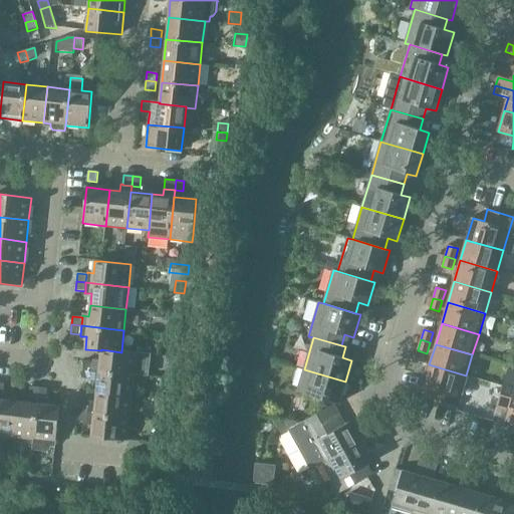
[(101,350),(98,371),(135,375),(138,352),(121,351),(121,352),(101,349),(101,350)]
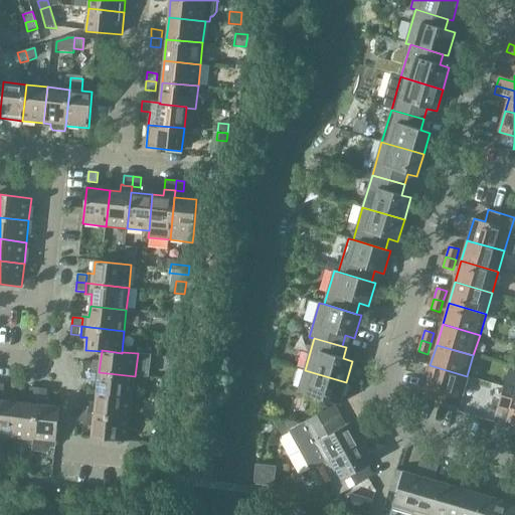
[(83,370),(93,371),(94,371),(95,363),(84,362),(83,370)]
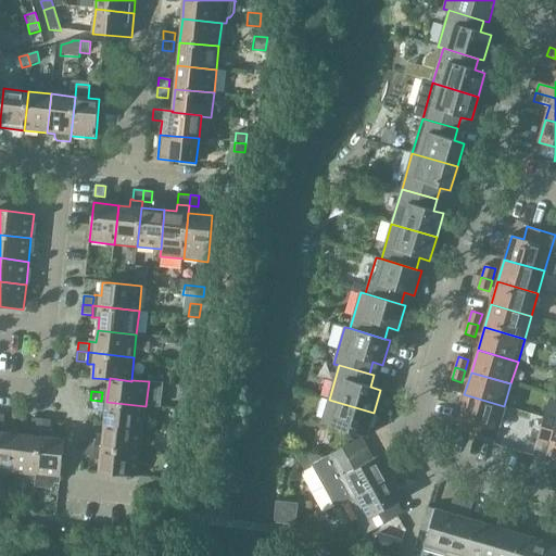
[(504,406),(464,394),(457,418),(469,422),(466,434),(494,443),(504,406)]
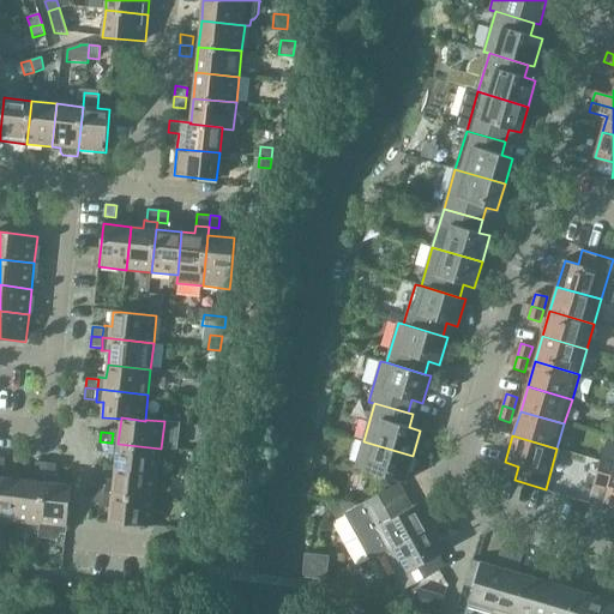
[(110,443),(100,441),(98,452),(109,453),(110,443)]
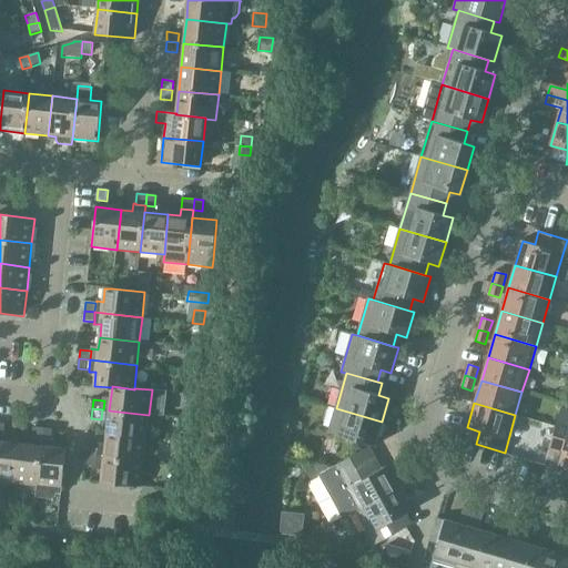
[(382,422),(336,408),(328,433),(375,446),(382,422)]
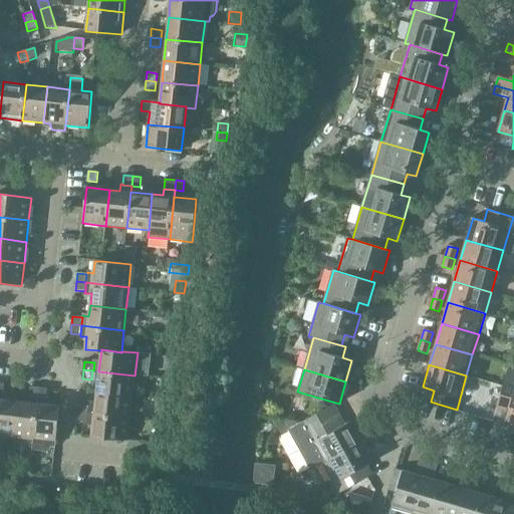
[(97,381),(96,393),(133,397),(135,375),(98,371),(93,370),(92,370),(91,379),(91,381),(97,381)]
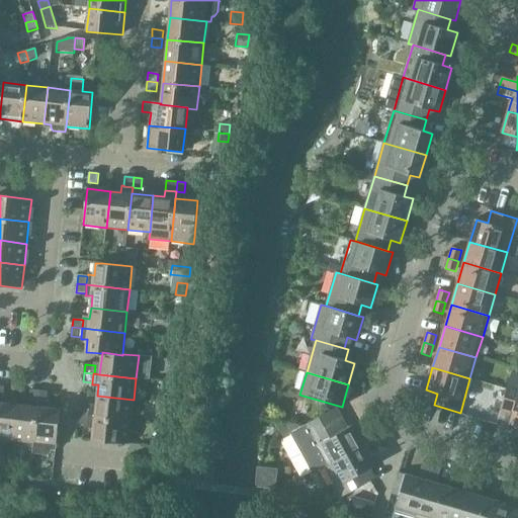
[(174,400),(176,382),(165,381),(163,399),(174,400)]
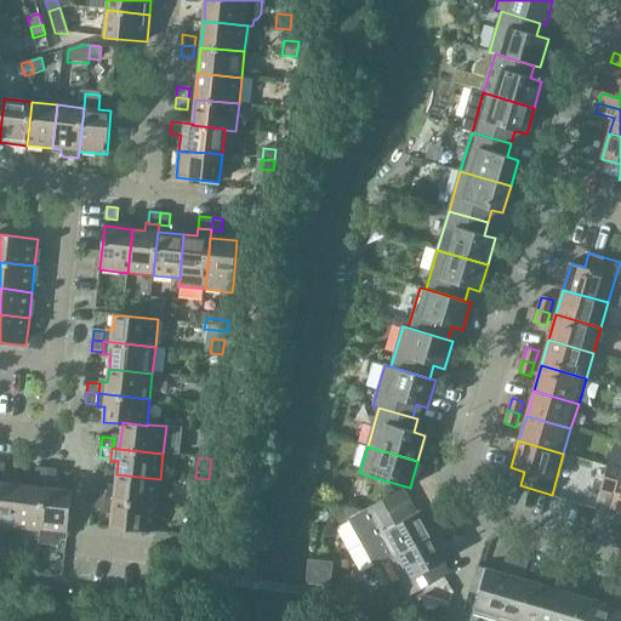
[(610,510),(620,512),(620,463),(609,461),(600,493),(614,496),(610,510)]
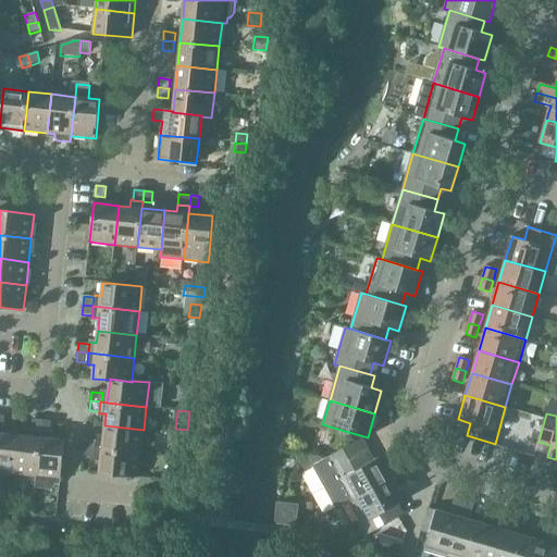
[(41,431),(50,432),(51,421),(33,419),(32,430),(41,431)]
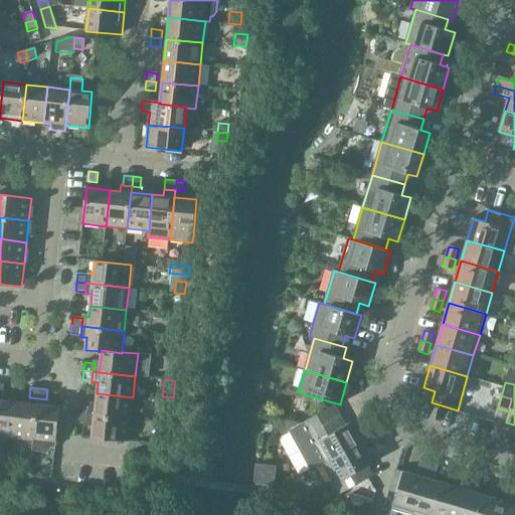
[(89,405),(88,414),(131,419),(133,397),(97,393),(96,404),(90,403),(89,405)]
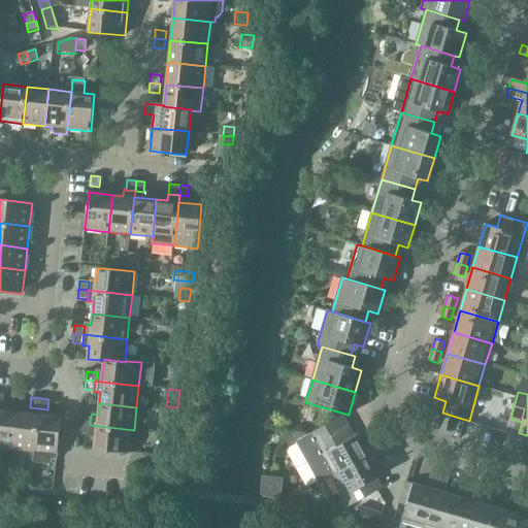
[(38,415),(34,452),(38,453),(37,464),(50,465),(52,465),(54,465),(55,464),(56,463),(56,462),(57,460),(62,418),(48,416),(50,409),(47,409),(39,408),(38,415)]
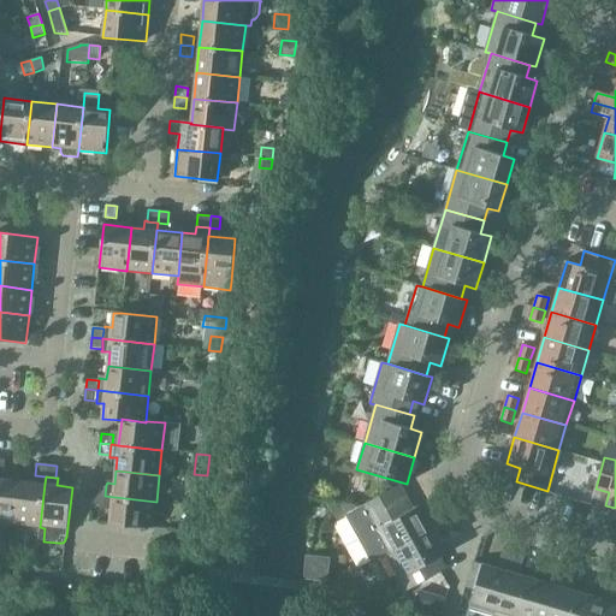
[(0,522),(15,525),(18,481),(0,478),(0,522)]
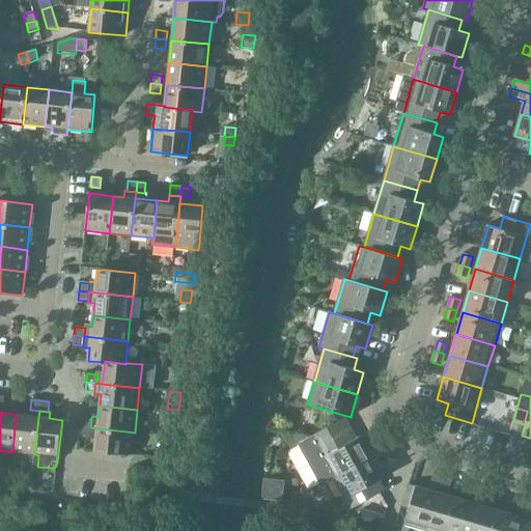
[(12,452),(34,454),(38,417),(16,415),(12,452)]
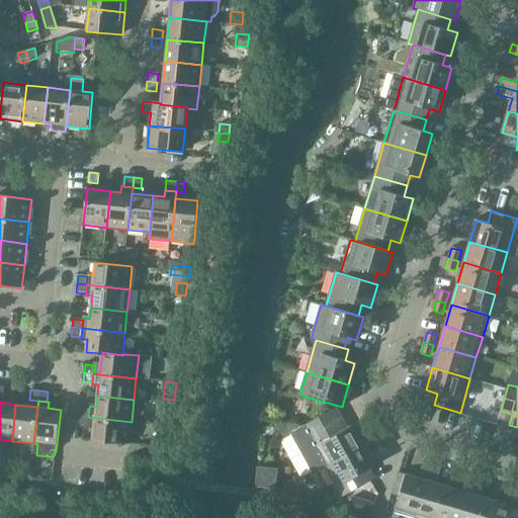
[(79,416),(88,417),(89,408),(80,407),(79,416)]
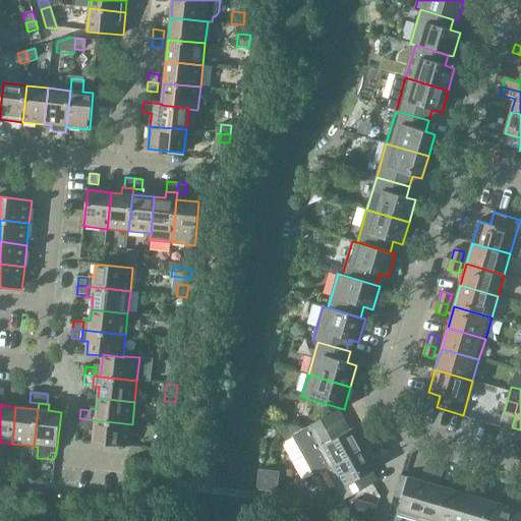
[(334,413),(304,429),(309,440),(340,423),(334,413)]
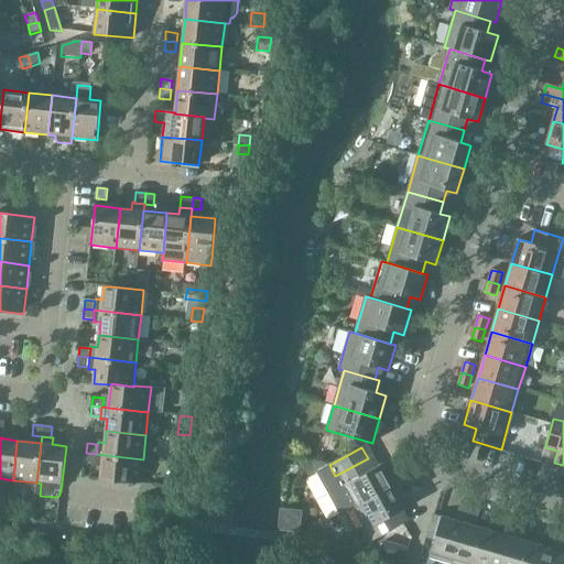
[(96,454),(86,453),(85,462),(95,463),(96,454)]
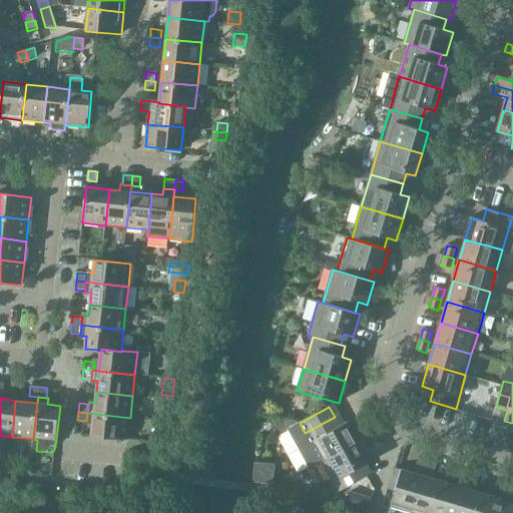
[(87,413),(86,421),(86,423),(93,424),(91,436),(127,440),(130,418),(87,413)]
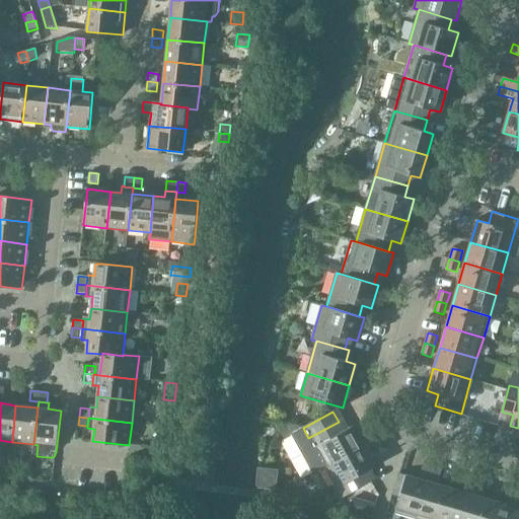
[(325,468),(364,447),(353,427),(344,431),(339,422),(308,438),(303,428),(291,435),(313,474),(325,468)]
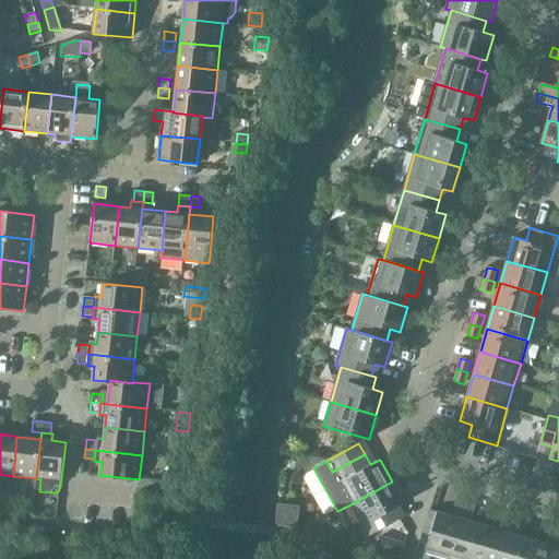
[(392,482),(351,504),(368,536),(401,519),(394,508),(404,503),(392,482)]
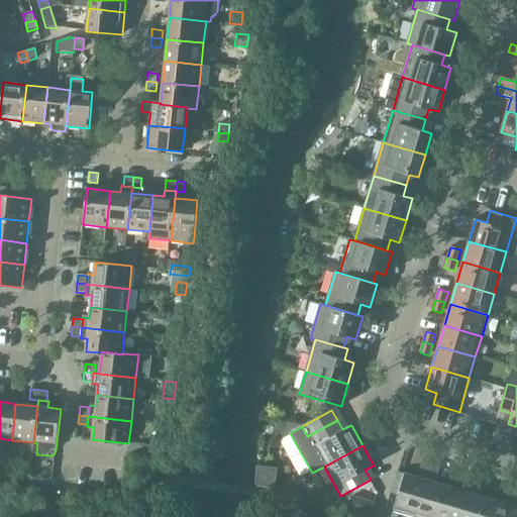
[(394,510),(416,516),(431,464),(422,461),(417,478),(404,474),(394,510)]
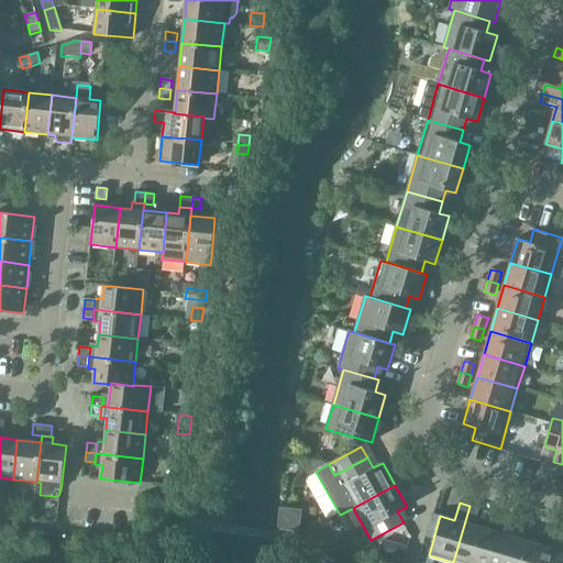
[(479,509),(470,506),(453,562),(477,562),(487,529),(475,526),(479,509)]
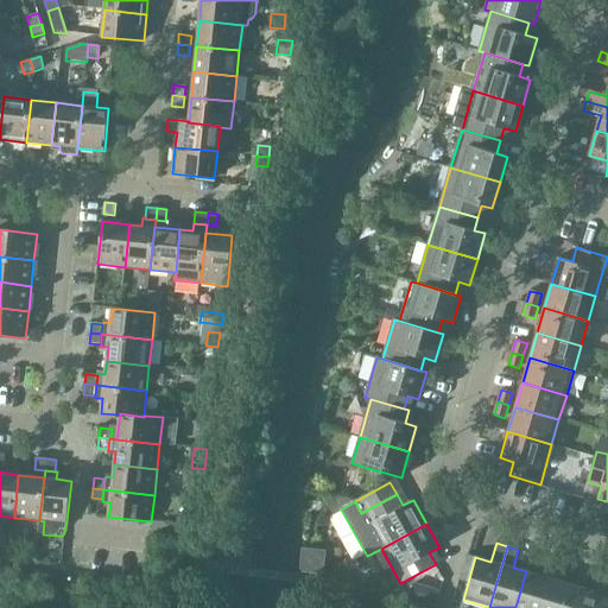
[(49,555),(48,564),(62,565),(63,556),(49,555)]
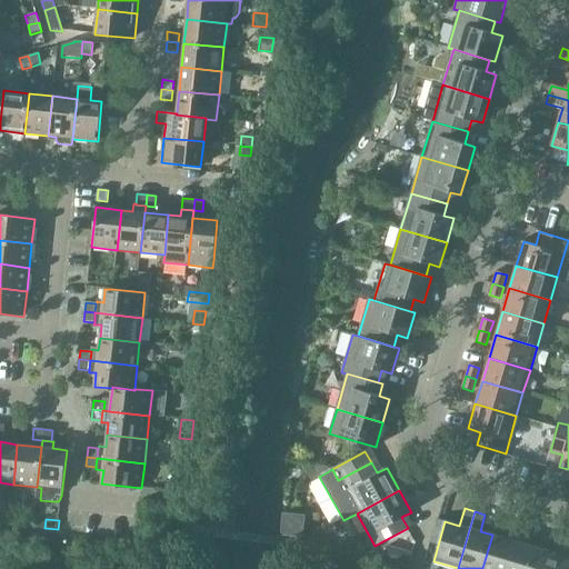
[(482,568),(507,568),(520,525),(510,521),(506,539),(492,535),(482,568)]
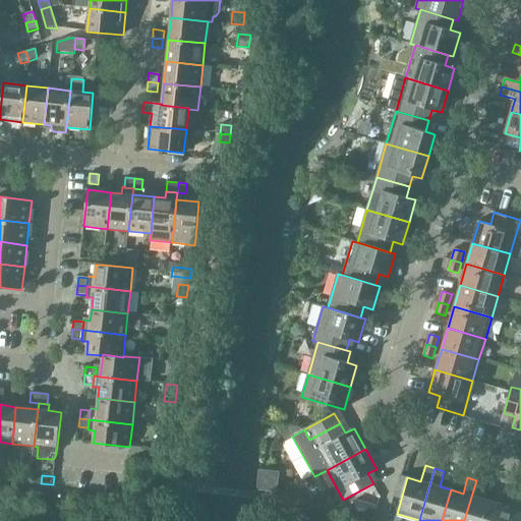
[(464,520),(487,520),(493,503),(481,499),(485,483),(476,480),(464,520)]
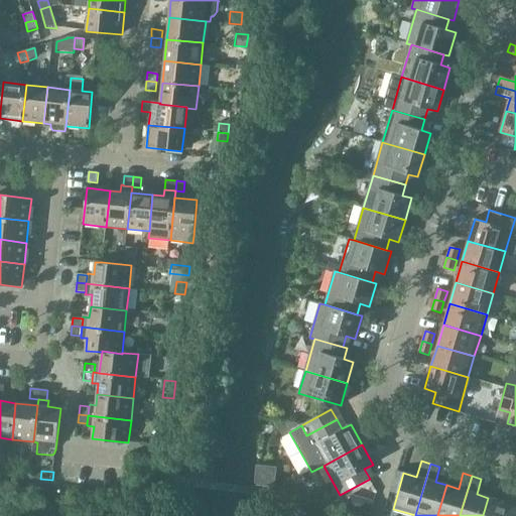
[(483,515),(505,515),(514,488),(504,486),(500,501),(488,498),(483,515)]
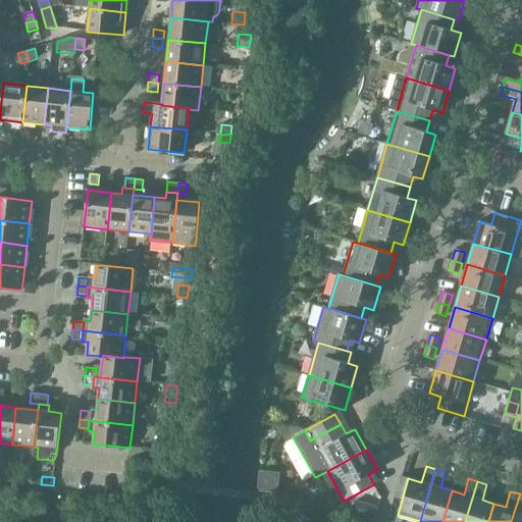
[(511,521),(521,521),(521,493),(520,493),(511,521)]
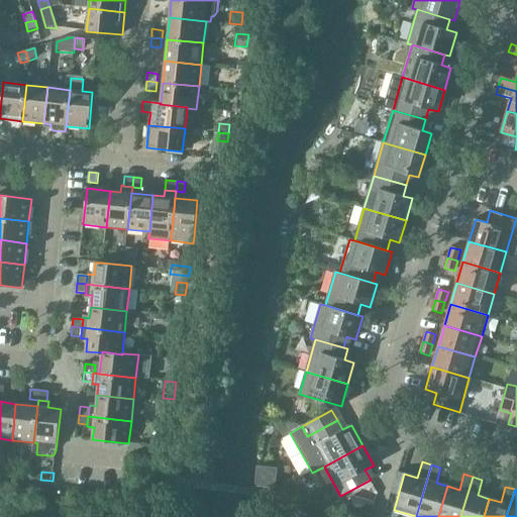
[(351,497),(348,507),(370,513),(373,503),(351,497)]
